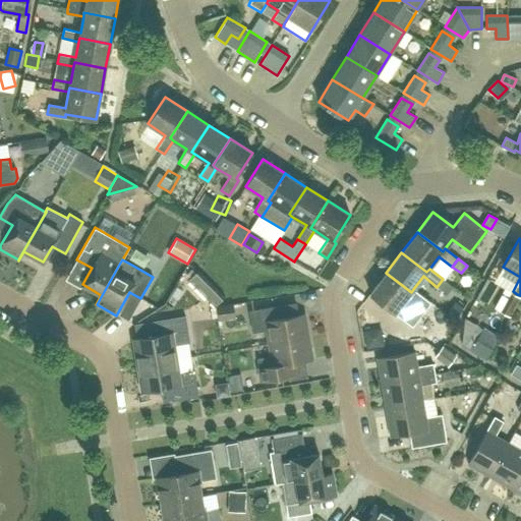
[(223,298),(197,272),(188,280),(215,306),(223,298)]
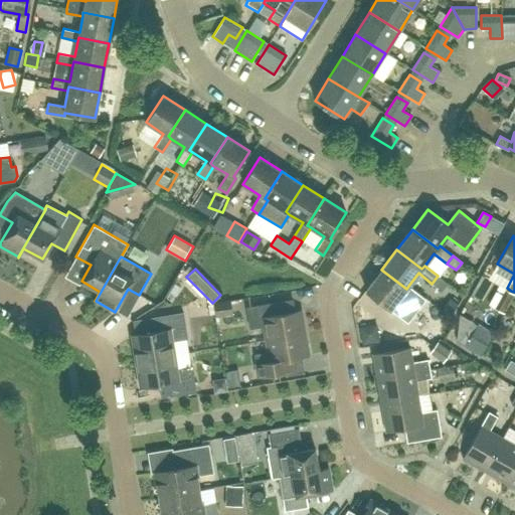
[(421,296),(408,286),(406,289),(381,270),(365,290),(390,310),(403,294),(416,304),(421,296)]
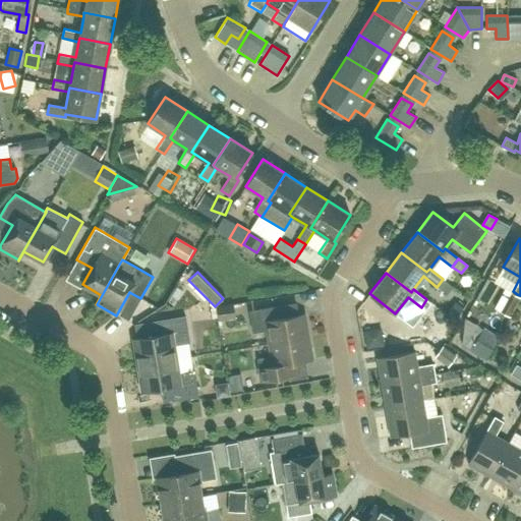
[(453,287),(443,279),(437,287),(447,294),(453,287)]
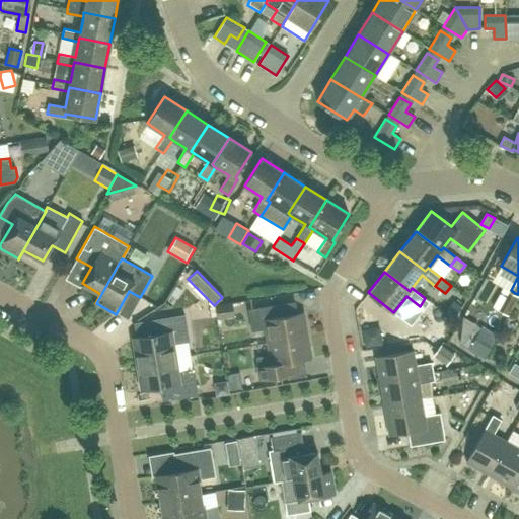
[(511,290),(499,312),(507,316),(518,295),(518,294),(515,293),(511,290)]
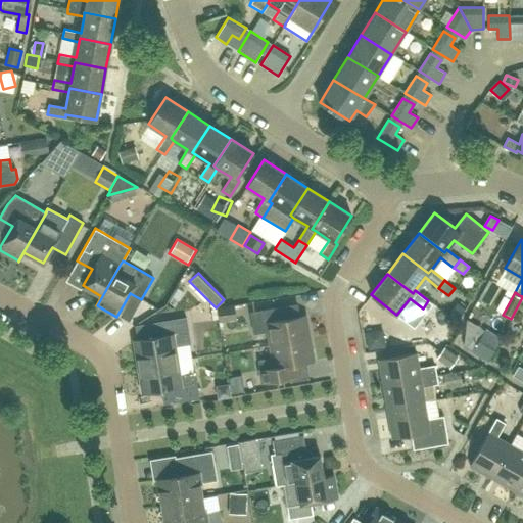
[(220,323),(237,320),(234,304),(218,307),(220,323)]
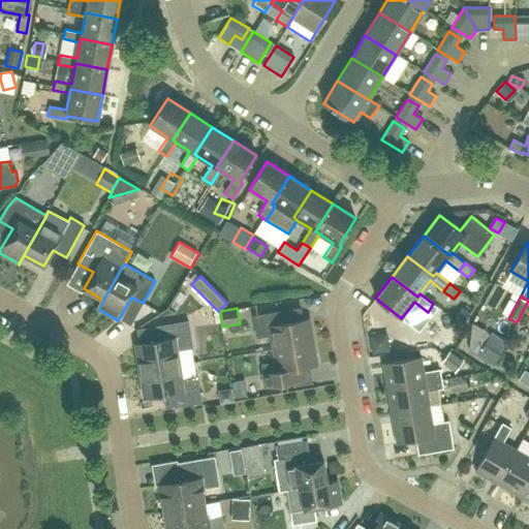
[(273,348),(313,341),(309,318),(282,323),(280,311),(253,316),(256,337),(270,335),(273,348)]
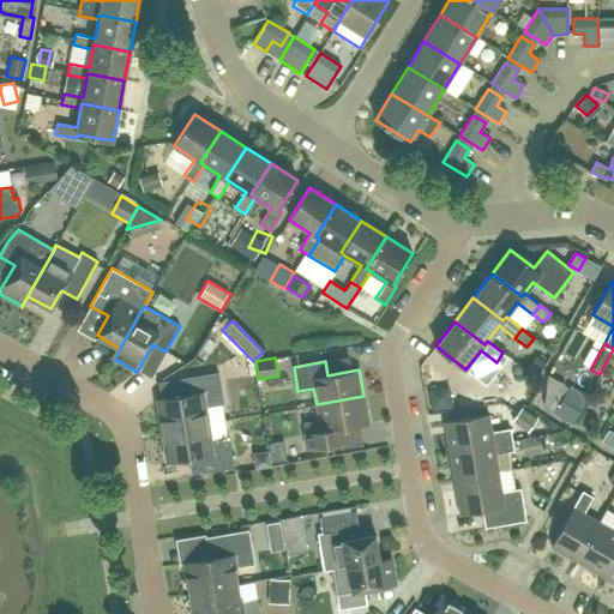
[(162,431),(208,422),(205,407),(223,403),(218,373),(186,378),(188,395),(157,399),(162,431)]
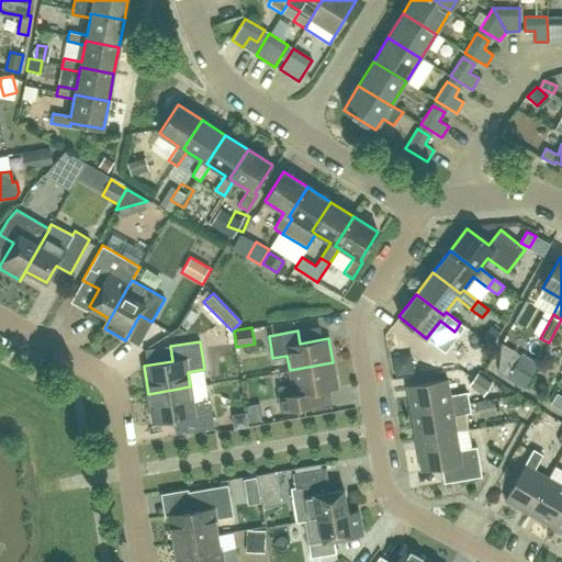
[(506,377),(521,386),(537,362),(520,352),(506,377)]
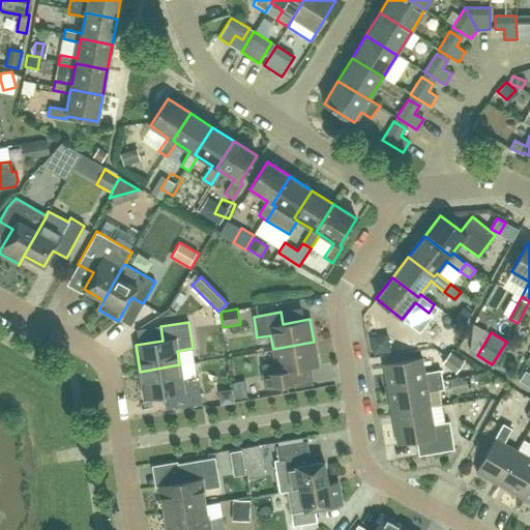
[(379,334),(369,336),(373,354),(390,351),(388,341),(379,334)]
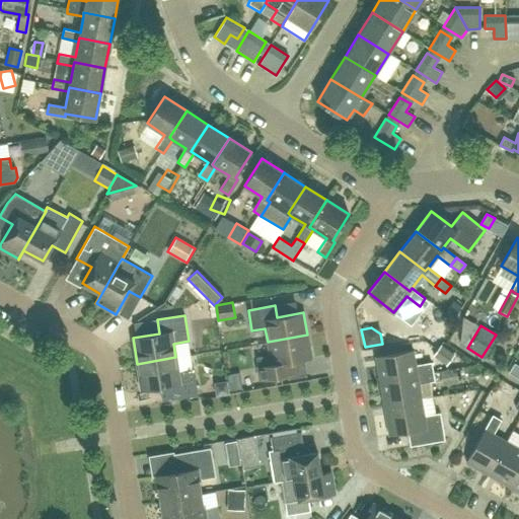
[(307,335),(268,342),(270,355),(255,358),(260,378),(286,374),(284,362),(311,358),(307,335)]
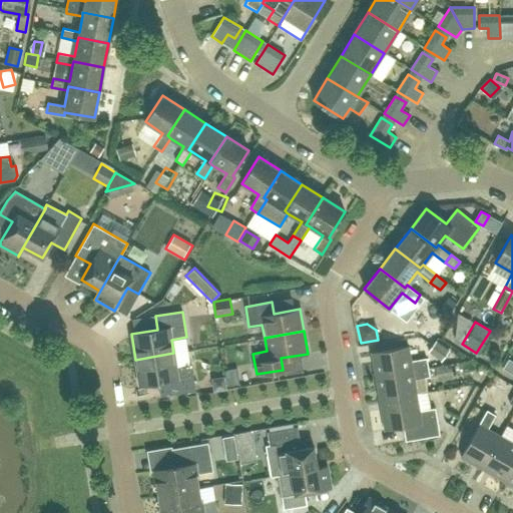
[(427,352),(439,360),(447,350),(435,341),(427,352)]
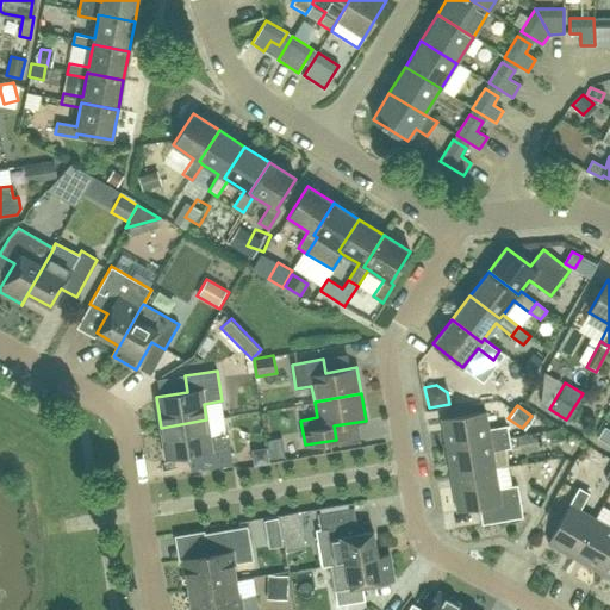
[(446,447),(509,436),(506,425),(487,429),(485,411),(441,418),(446,447)]
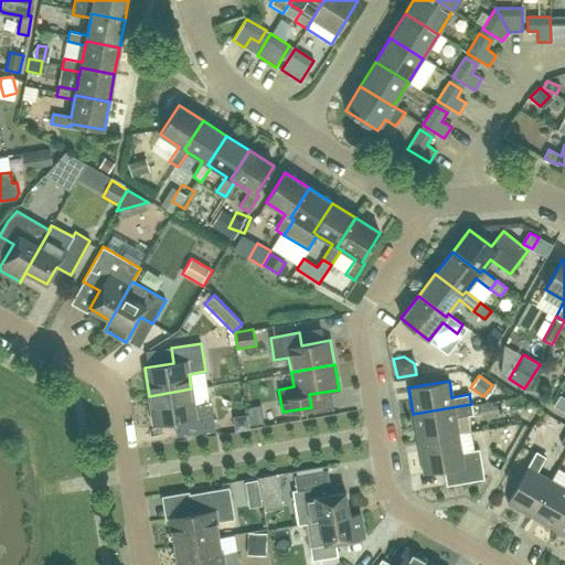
[(191,388),(149,396),(153,424),(182,419),(185,435),(215,429),(210,402),(193,404),(191,388)]
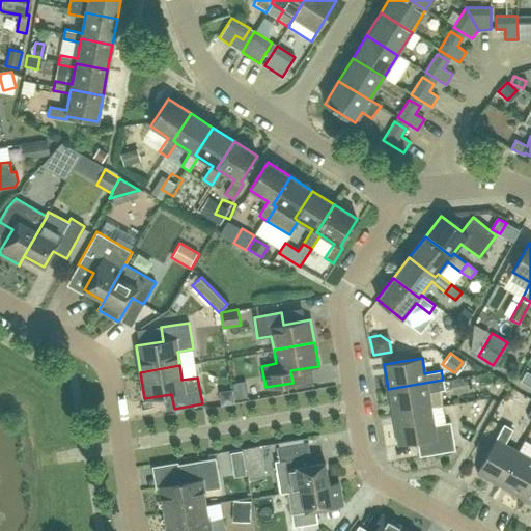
[(468,379),(450,382),(452,393),(469,390),(468,379)]
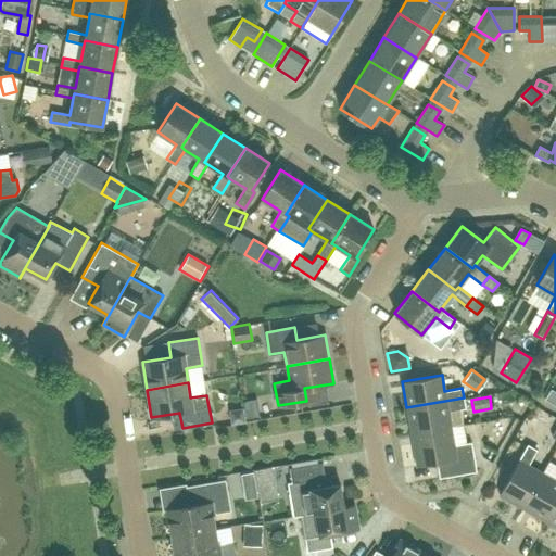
[(411,434),(451,428),(449,411),(466,408),(464,397),(406,407),(411,434)]
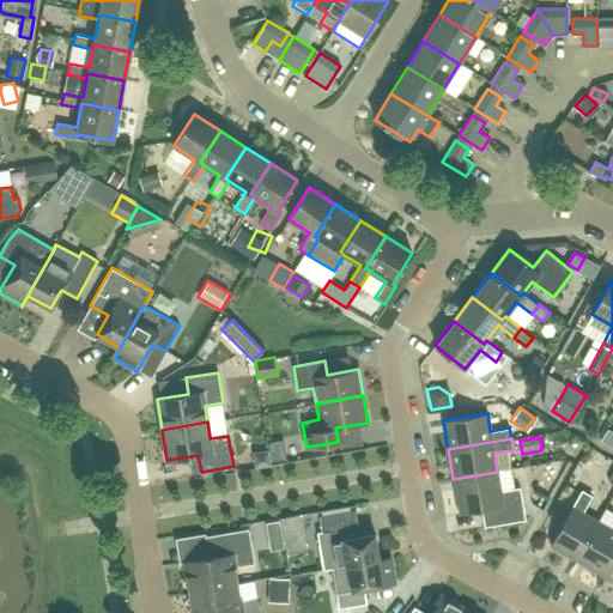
[(281,439),(266,442),(269,461),(285,459),(281,439)]
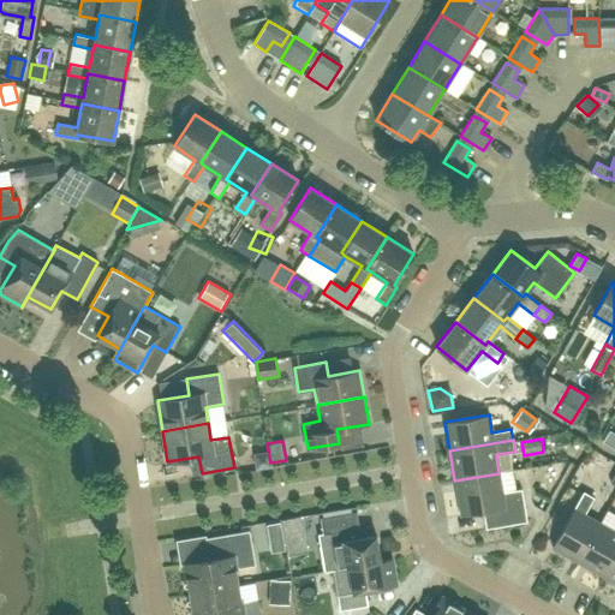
[(252,458),(254,469),(269,466),(267,452),(256,453),(252,458)]
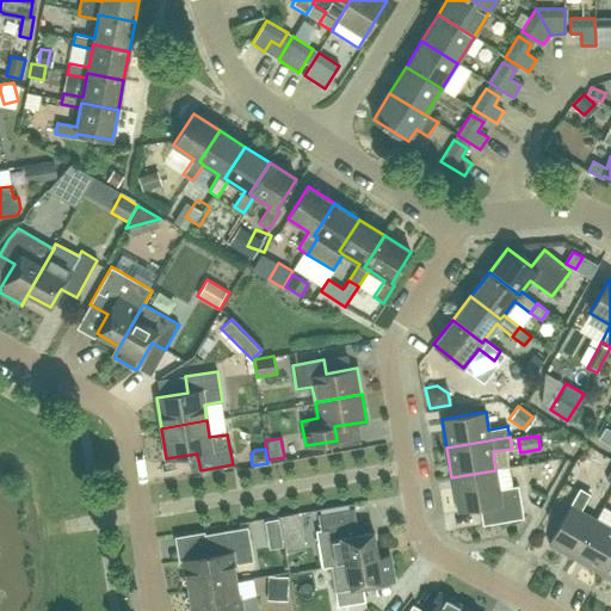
[(495,470),(451,477),(457,512),(480,508),(482,525),(523,518),(518,486),(499,488),(495,470)]
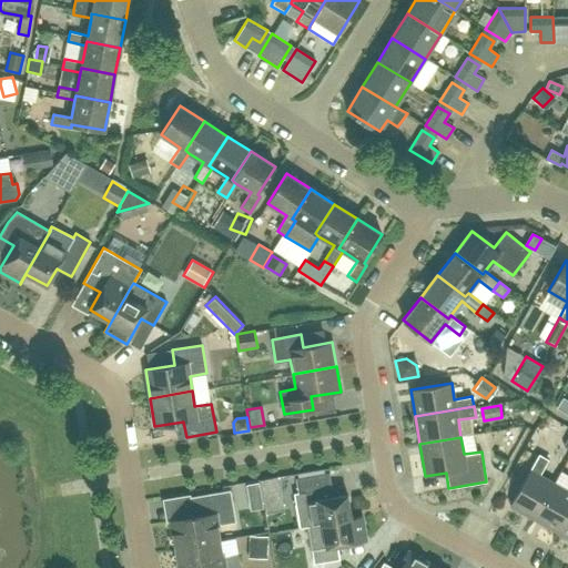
[(509,505),(534,519),(554,483),(540,475),(548,459),(538,454),(509,505)]
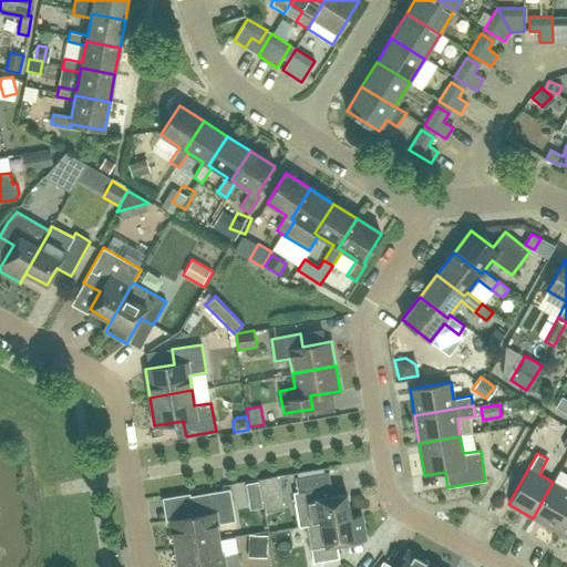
[(332,495),(329,472),(295,477),(297,491),(291,492),(298,527),(307,525),(310,525),(321,523),(350,517),(350,516),(347,493),(332,495)]
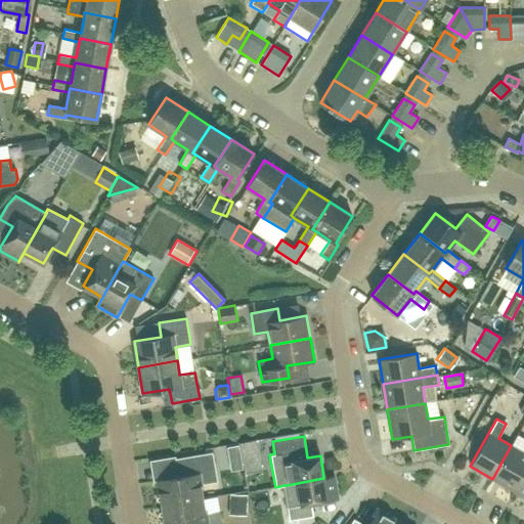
[(255,440),(237,443),(241,457),(258,455),(255,440)]
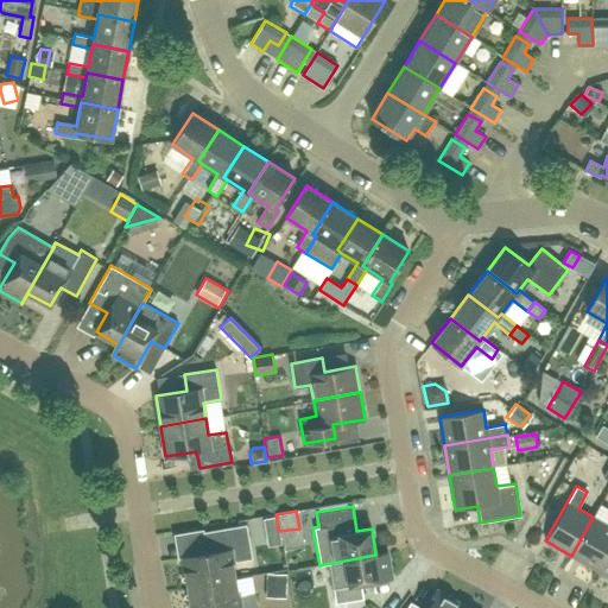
[(264,519),(267,545),(280,544),(277,517),(264,519)]
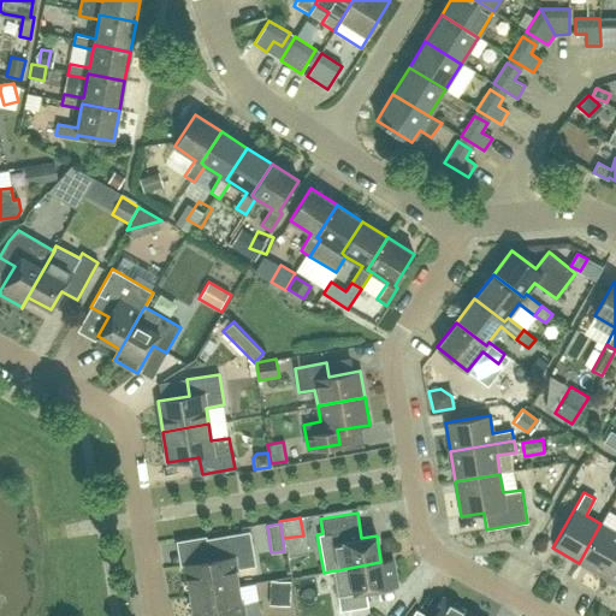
[(604,576),(615,554),(615,531),(615,532),(600,523),(579,563),(604,576)]
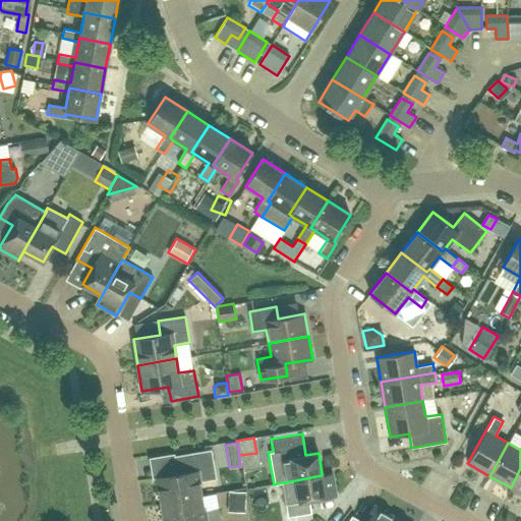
[(177,473),(156,477),(161,502),(201,496),(198,480),(215,478),(211,450),(174,456),(177,473)]
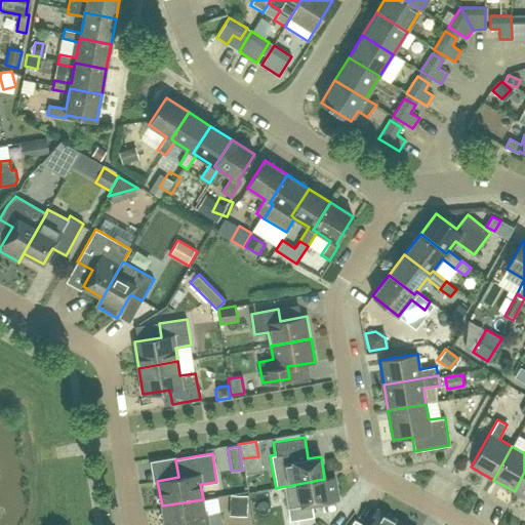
[(524,472),(515,491),(524,497),(524,472)]
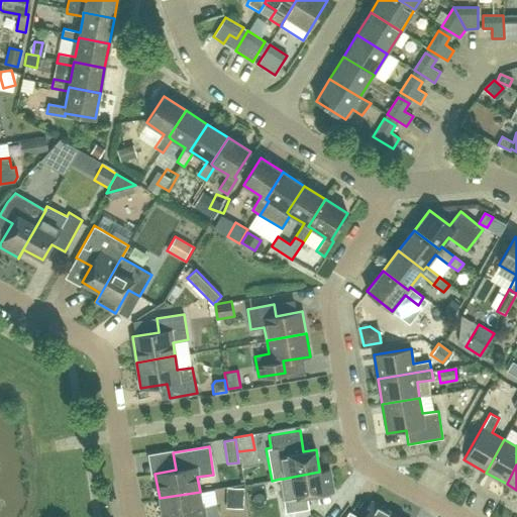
[(293,477),(296,498),(283,500),(286,513),(309,509),(307,497),(333,492),(329,470),(319,471),(319,472),(293,477)]
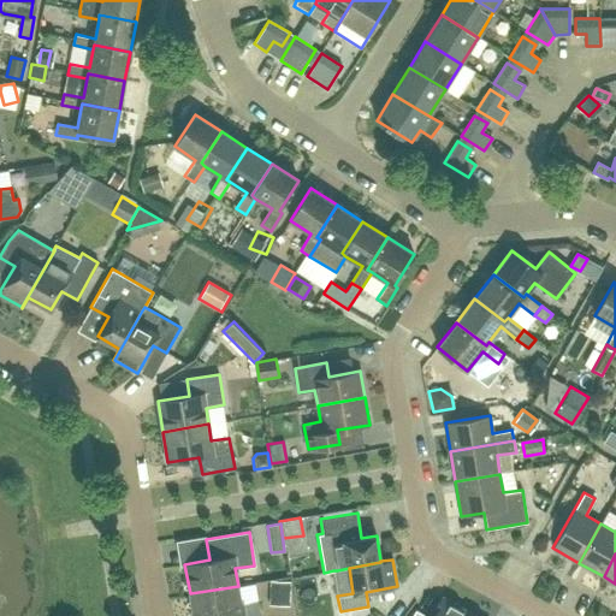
[(270,580),(270,599),(290,599),(290,581),(270,580)]
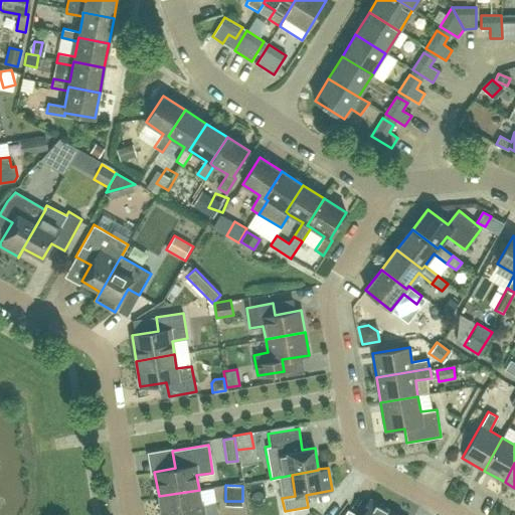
[(199,490),(159,496),(161,514),(217,514),(216,502),(201,505),(199,490)]
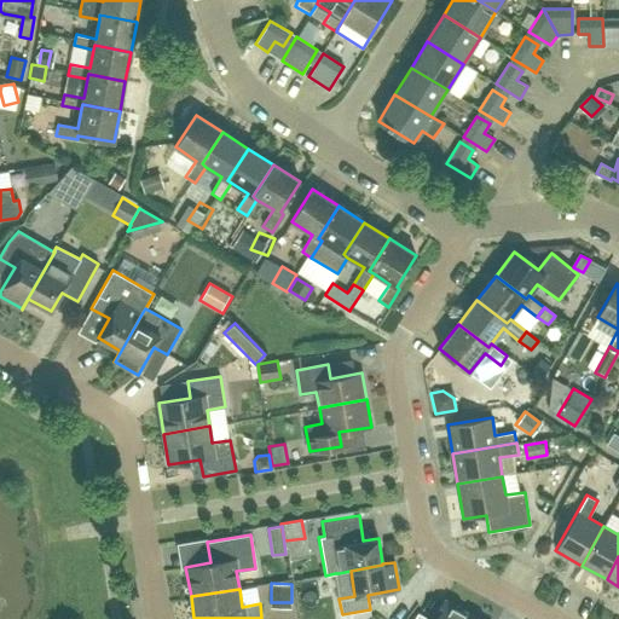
[(467,618),(469,614),(444,600),(437,612),(439,613),(435,618),(423,618),(416,614),(414,618),(467,618)]
